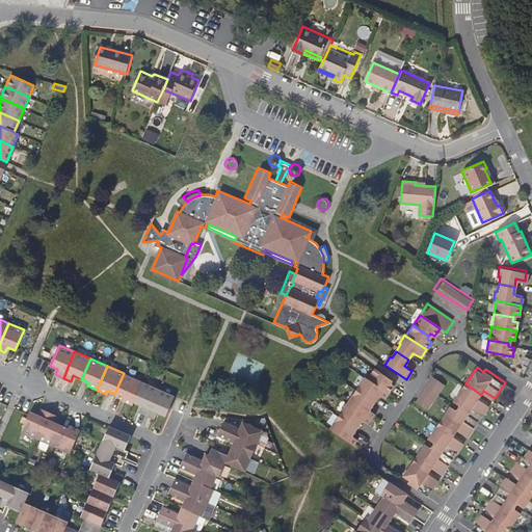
[(393,378),(377,368),(370,377),(391,392),(396,383),(392,380),(393,378)]
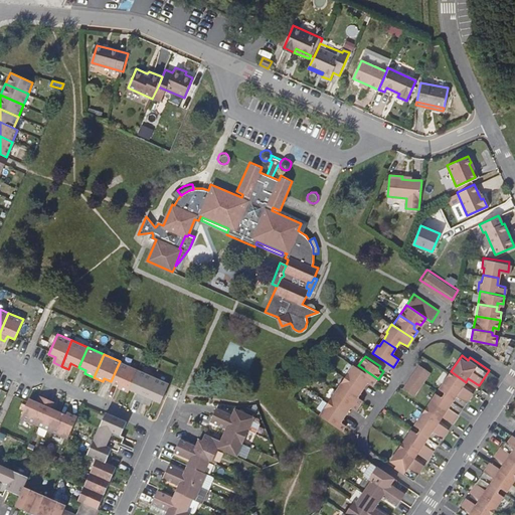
[(128,388),(137,368),(120,361),(111,381),(118,384),(117,386),(127,391),(128,388)]
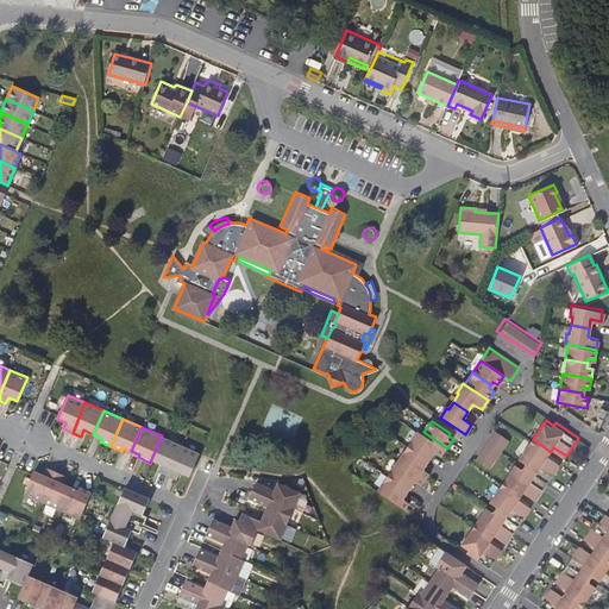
[(500,427),(490,441),(484,450),(479,457),(493,465),(512,435),(500,427)]
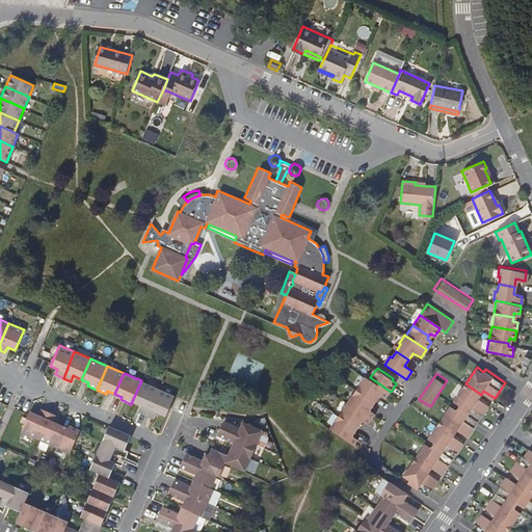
[(391,392),(370,377),(367,375),(357,389),(377,401),(382,394),(388,397),(391,392)]
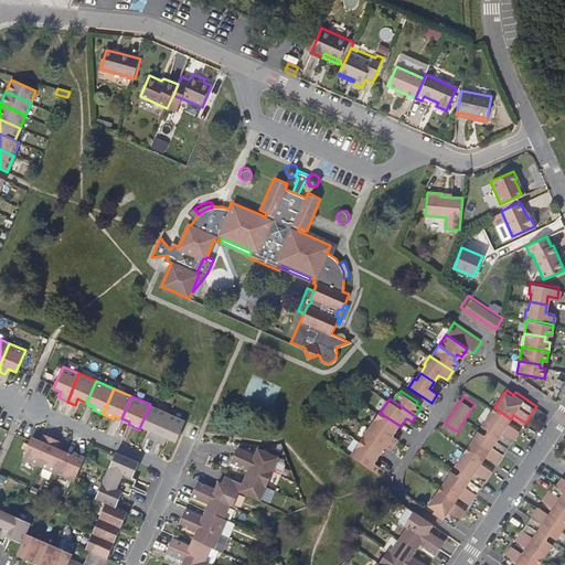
[(153,439),(166,411),(150,404),(140,426),(149,429),(147,436),(153,439)]
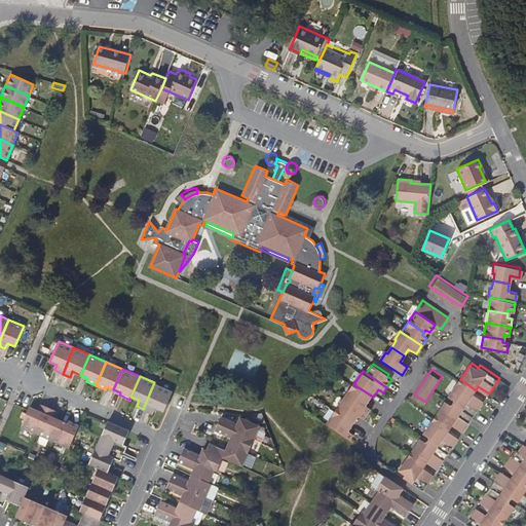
[(456,400),(454,403),(474,416),(485,400),(474,392),(476,390),(460,379),(450,395),(456,400)]
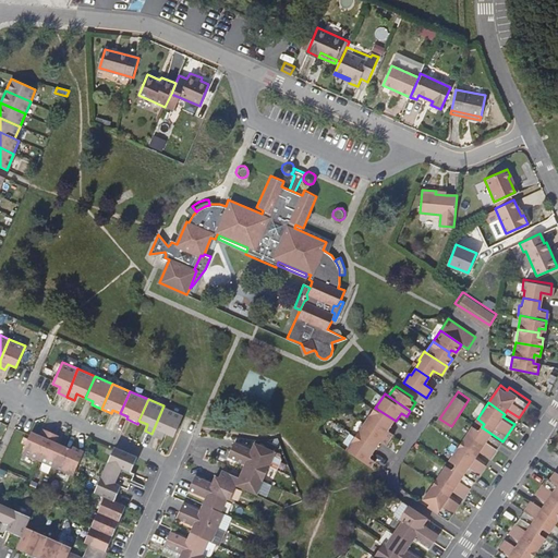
[(181,413),(164,405),(152,434),(159,437),(162,431),(171,435),(181,413)]
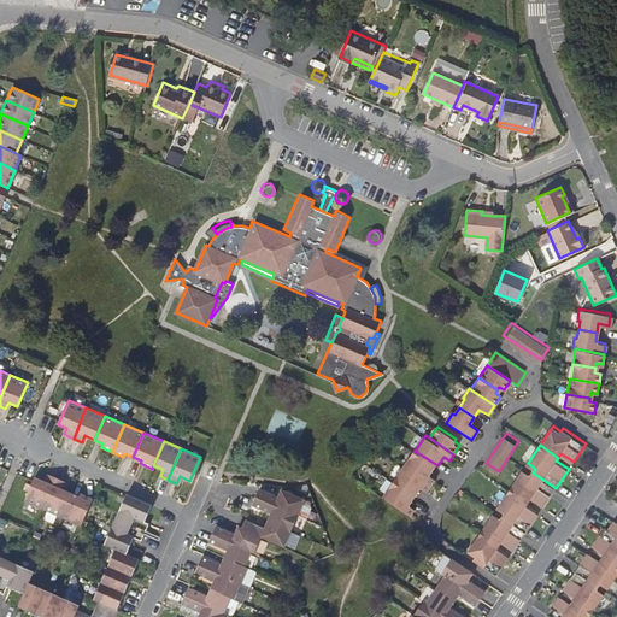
[(438,465),(415,451),(404,465),(433,485),(438,479),(432,475),(438,465)]
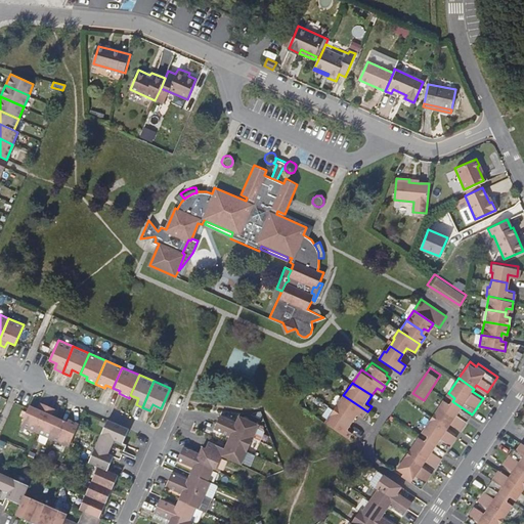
[(363,418),(367,411),(343,395),(335,408),(354,422),(358,415),(363,418)]
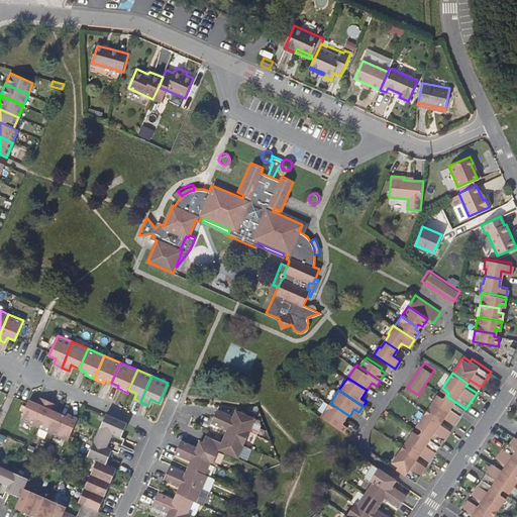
[(437,395),(427,411),(442,421),(444,418),(455,425),(466,409),(446,396),(444,400),(437,395)]
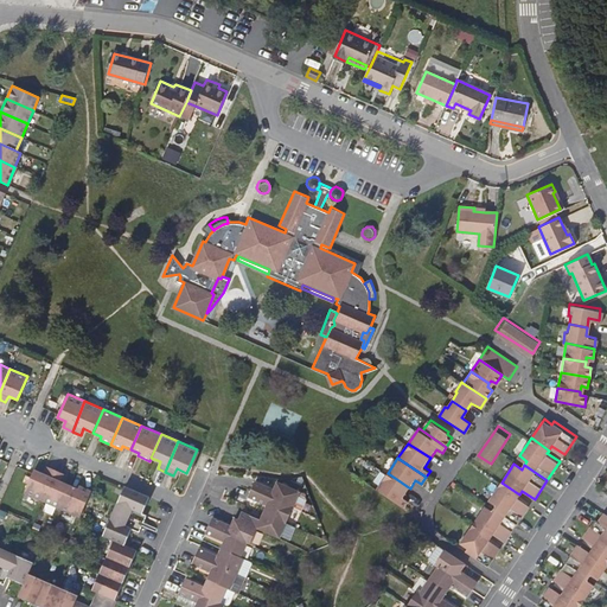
[(43,499),(56,470),(46,466),(44,472),(33,468),(24,491),(43,499)]
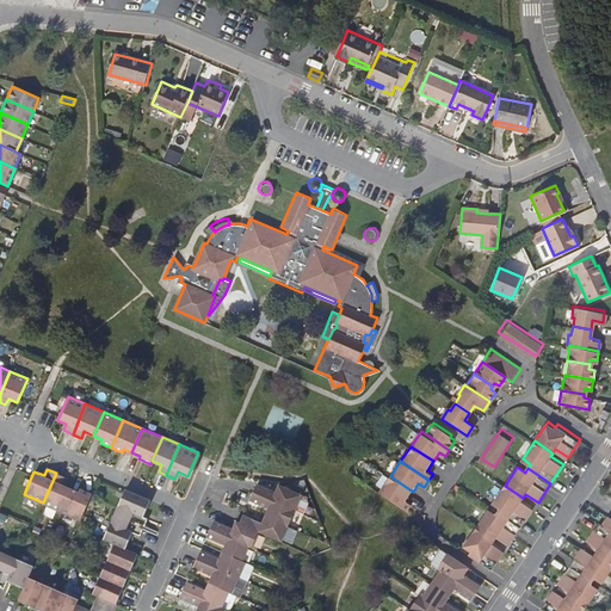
[(61,510),(71,487),(62,483),(65,476),(56,473),(43,503),(61,510)]
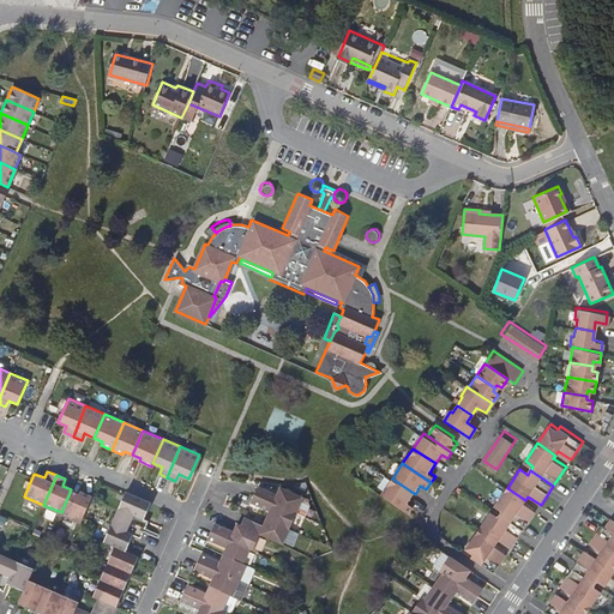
[(381,494),(410,513),(414,506),(409,503),(415,494),(392,479),(381,494)]
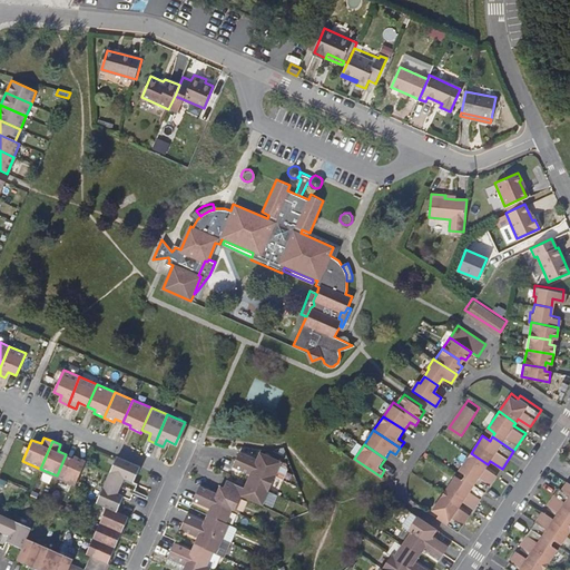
[(277,473),(284,459),(286,453),(275,448),(273,454),(263,450),(259,458),(243,451),(242,451),(239,457),(277,473)]
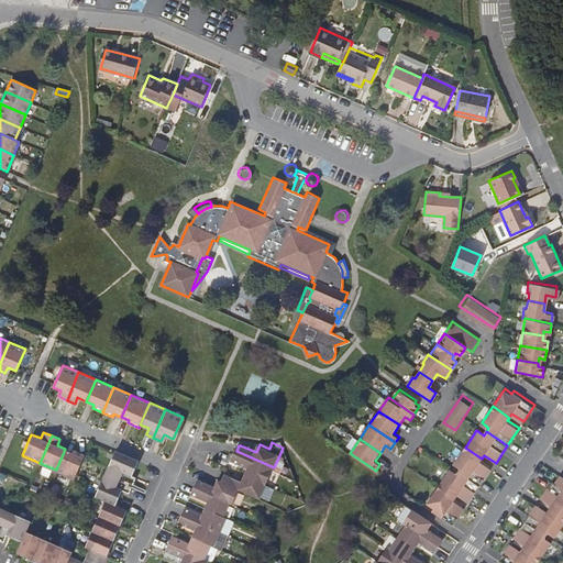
[(461,468),(459,473),(479,487),(490,470),(479,462),(482,459),(465,448),(454,464),(461,468)]
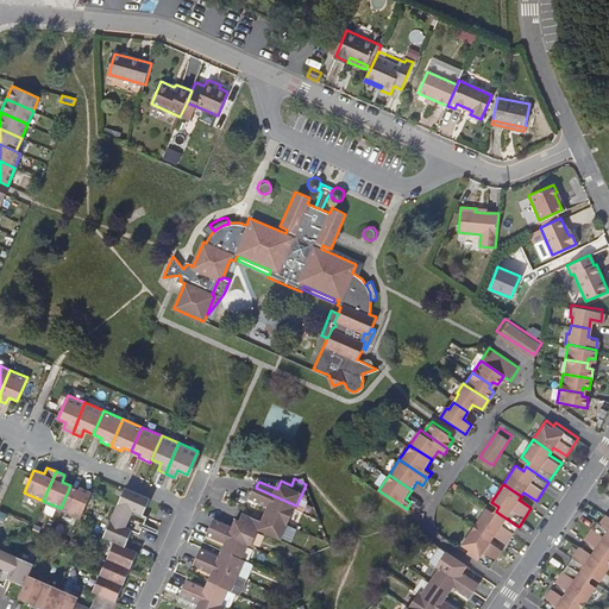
[(79,489),(70,485),(61,508),(80,518),(92,491),(80,487),(79,489)]
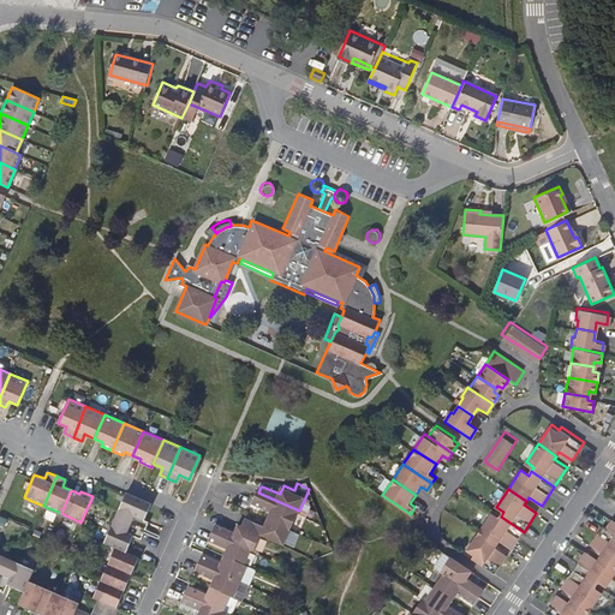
[(151,501),(125,490),(118,507),(120,508),(144,518),(151,501)]
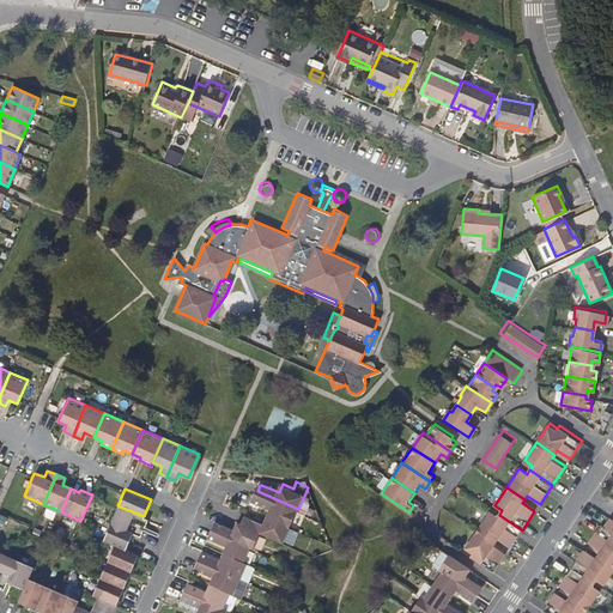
[(272,508),(268,515),(291,526),(298,509),(258,491),(254,499),(272,508)]
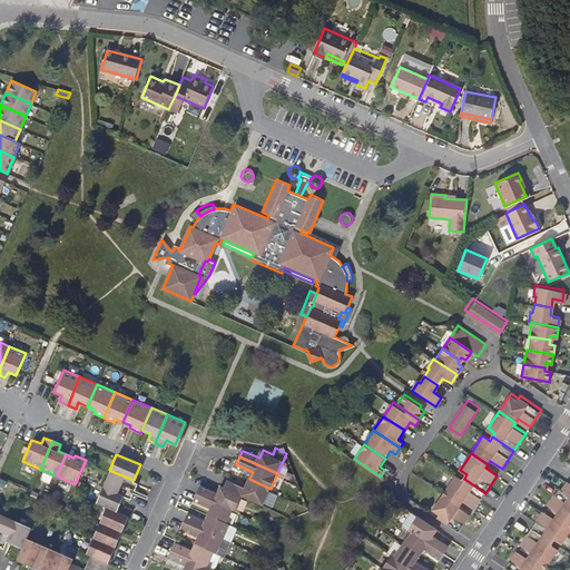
[(137,482),(134,480),(111,471),(105,487),(102,485),(96,501),(106,505),(116,510),(123,494),(130,498),(137,482)]
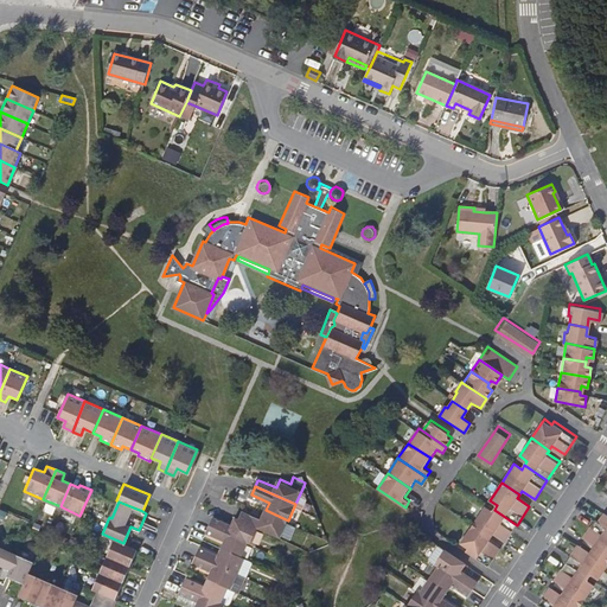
[(484,508),(472,526),(490,538),(492,535),(505,542),(517,525),(494,510),(492,513),(484,508)]
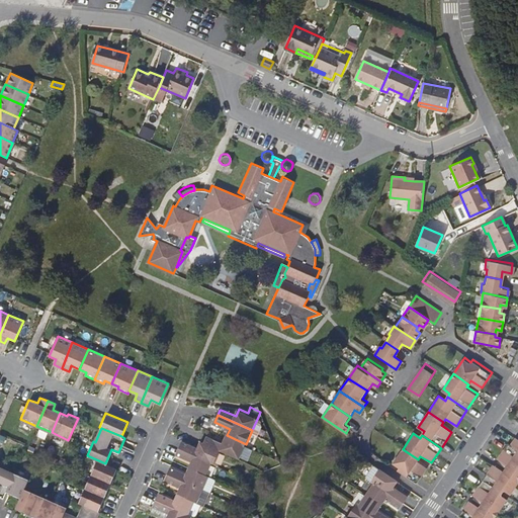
[(208,435),(206,441),(222,448),(241,456),(246,444),(227,435),(225,442),(208,435)]
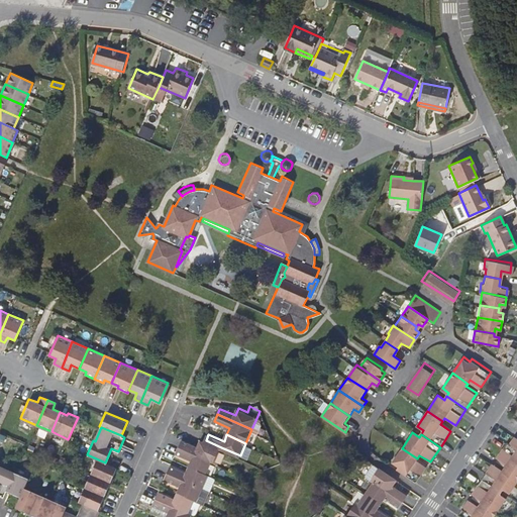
[(183,439),(180,445),(212,459),(215,460),(221,447),(206,440),(201,438),(198,445),(183,439)]
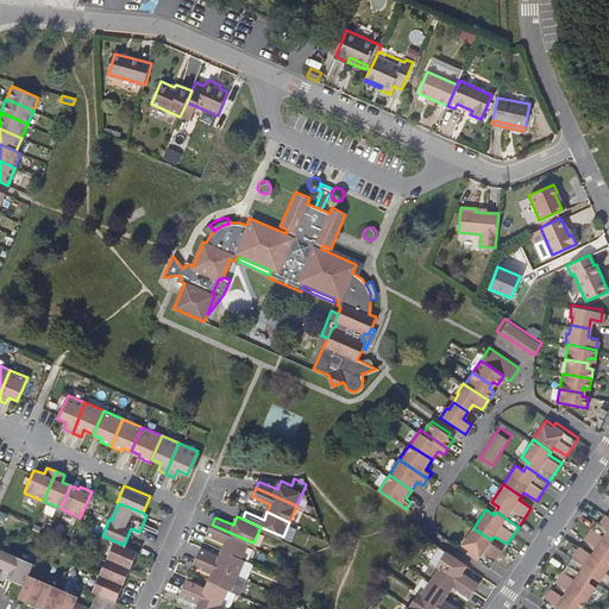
[(297,526),(289,522),(283,537),(292,540),(297,526)]
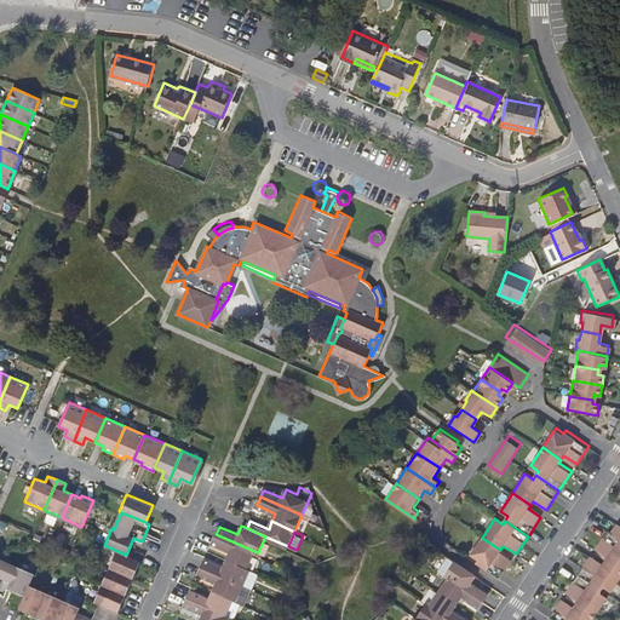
[(619,540),(612,535),(608,533),(596,551),(607,558),(604,562),(619,572),(619,540)]
